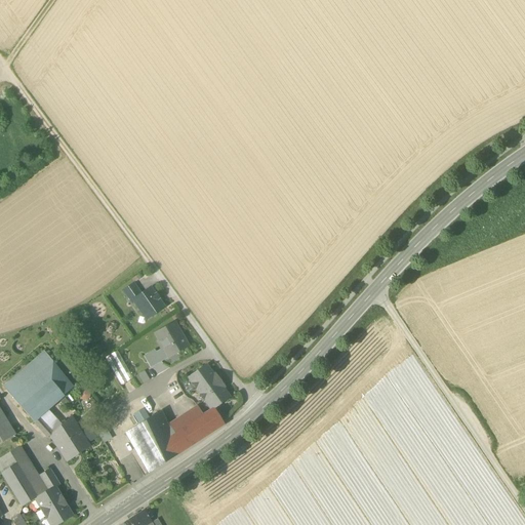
[(123,292),(130,304),(133,301),(132,300),(140,295),(133,285),(123,292)]
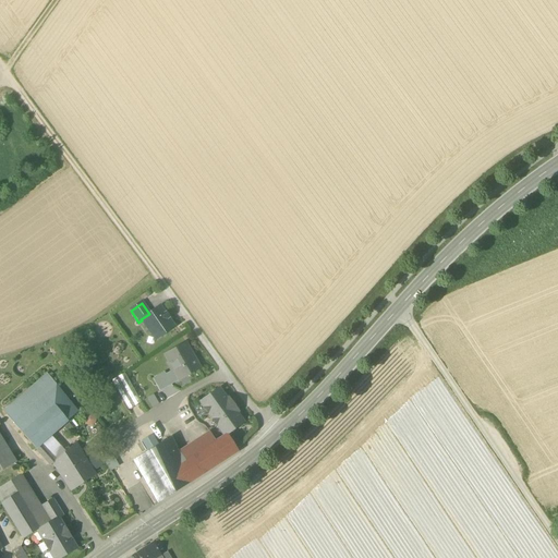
[(156,332),(159,338),(174,327),(159,306),(149,314),(141,319),(142,320),(152,335),(156,332)]
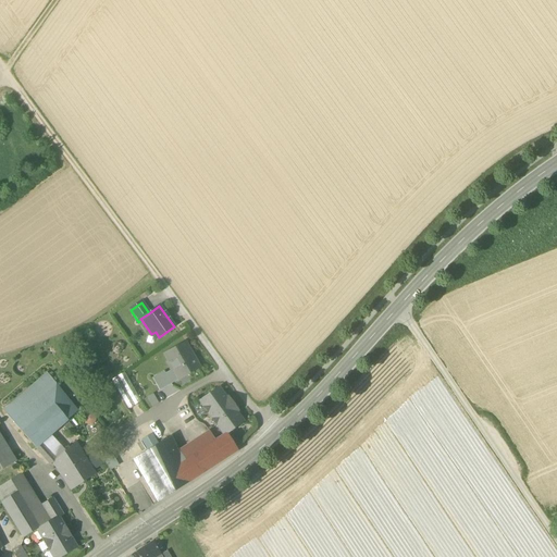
[(173,370),(178,380),(199,368),(194,358),(192,359),(184,345),(185,344),(185,343),(164,355),(173,370)]
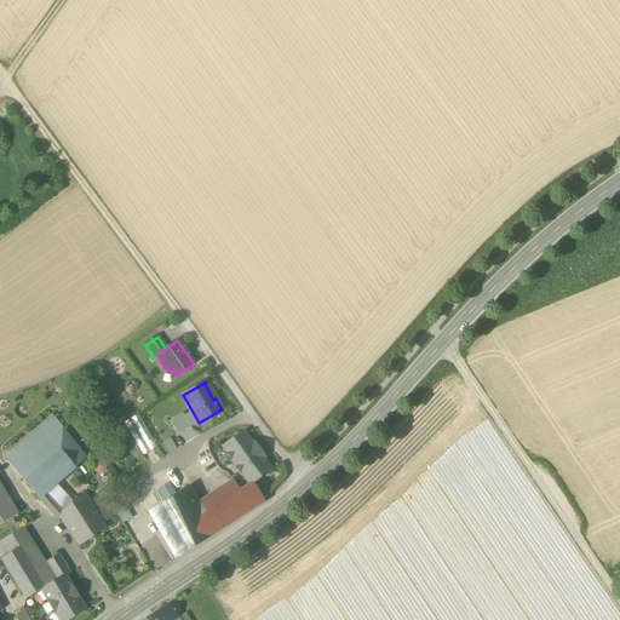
[(213,400),(216,399),(206,383),(205,384),(213,400)]
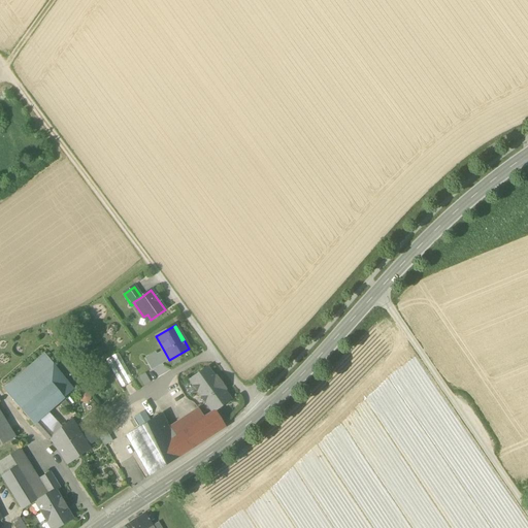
[(156,355),(162,364),(169,360),(164,351),(156,355)]
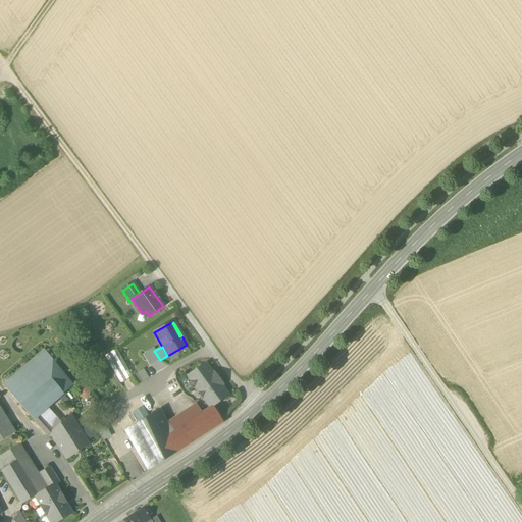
[(2,384),(12,395),(52,361),(44,349),(2,384)]
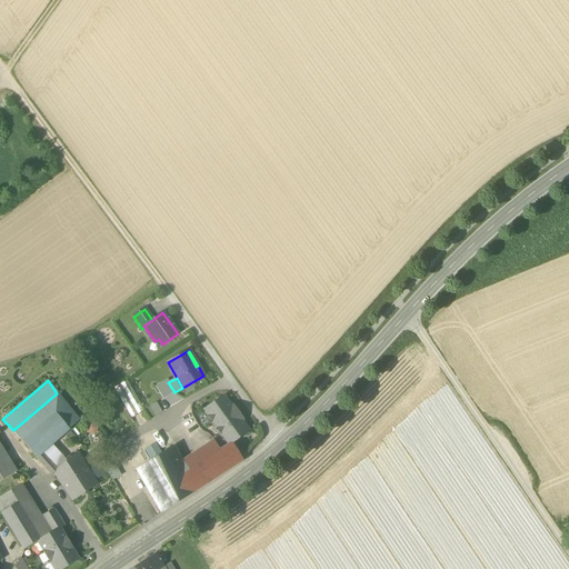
[(156,387),(162,399),(175,392),(168,382),(168,380),(156,387)]
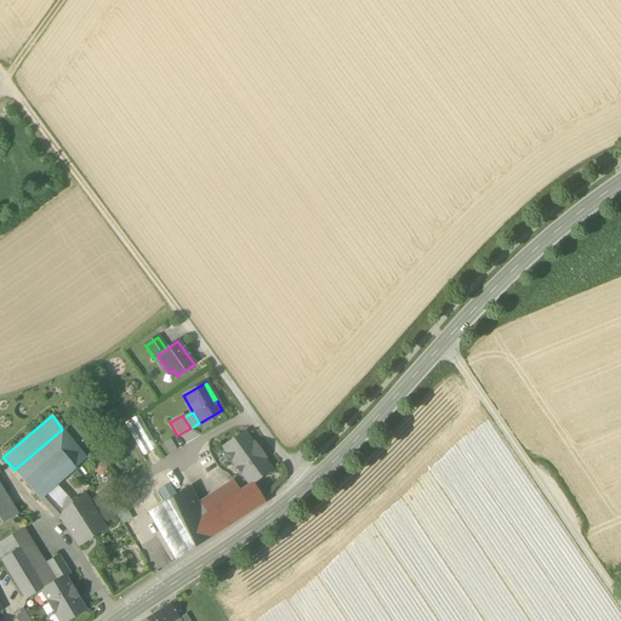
[(126,427),(142,456),(157,448),(138,416),(124,425),(126,427)]
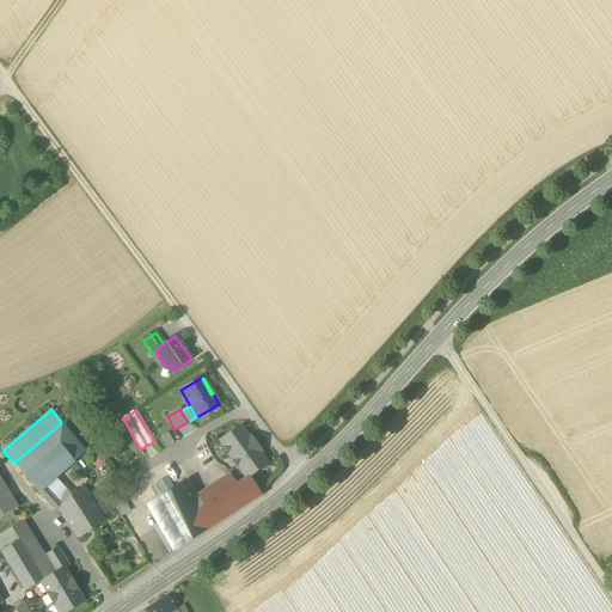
[(14,463),(38,491),(46,487),(56,477),(85,452),(61,423),(14,463)]
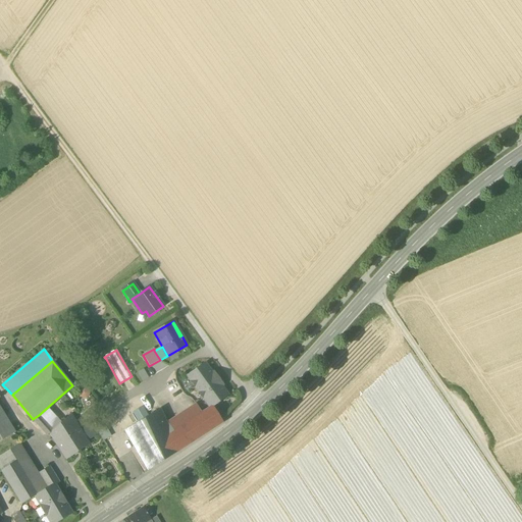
[(210,407),(210,408),(212,406),(227,396),(220,385),(222,384),(214,373),(212,374),(205,363),(188,376),(210,407)]
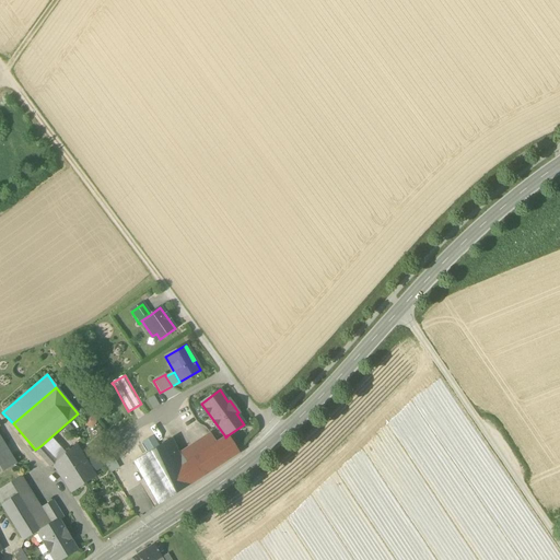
[(153,396),(147,399),(152,410),(160,406),(153,396)]
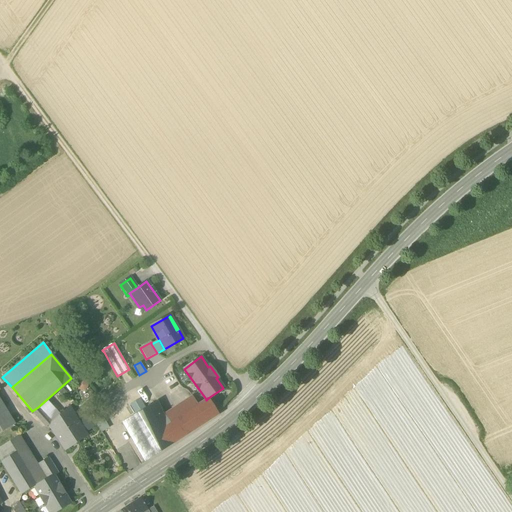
[(164,413),(175,442),(186,435),(176,419),(198,405),(192,395),(164,413)]
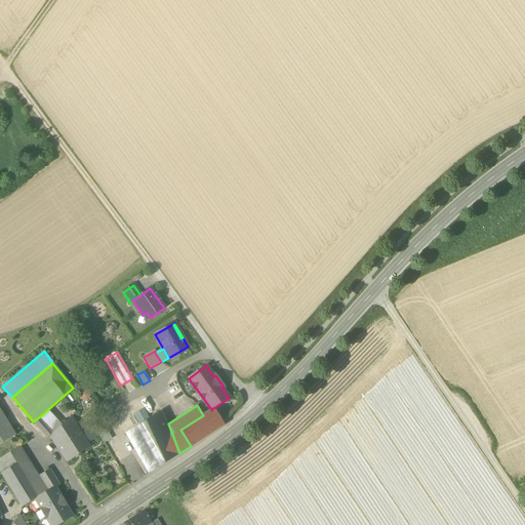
[(180,430),(191,446),(224,425),(221,420),(213,408),(211,410),(211,409),(203,415),(180,430)]
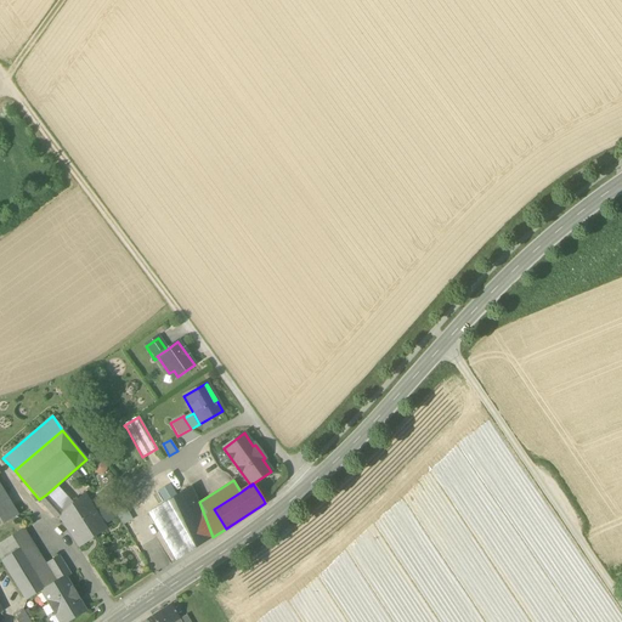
[(0,526),(18,516),(0,485),(0,526)]
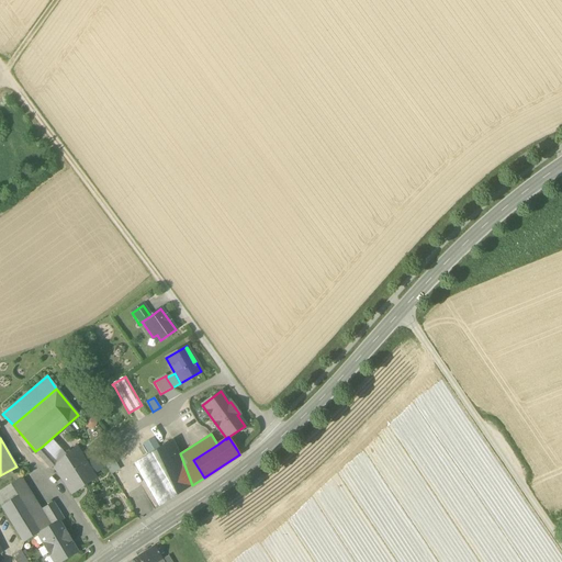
[(52,438),(42,447),(49,456),(56,463),(66,456),(52,438)]
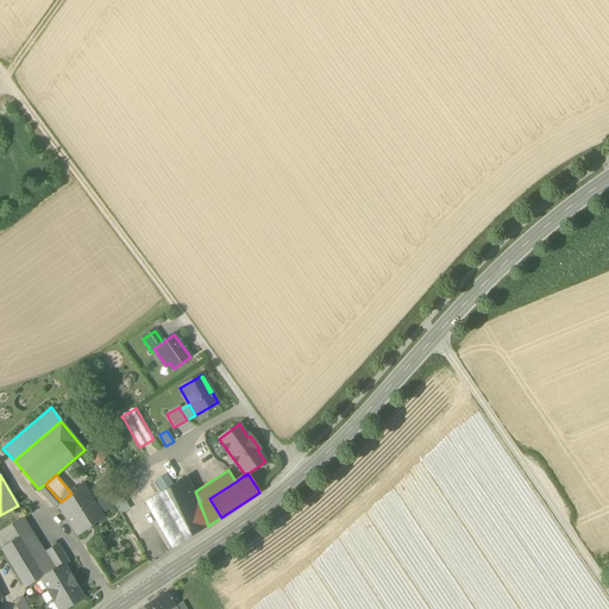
[(167,475),(154,482),(161,493),(173,485),(167,475)]
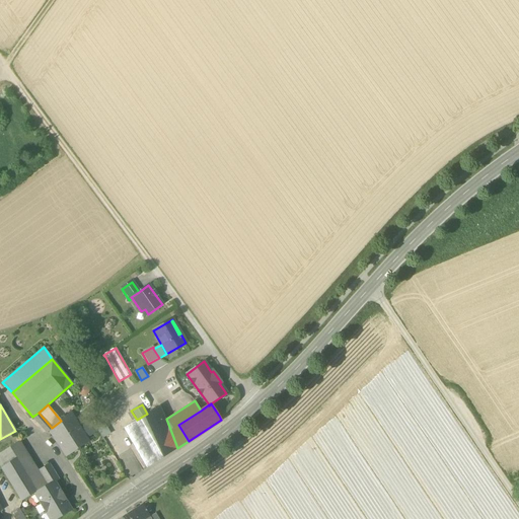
[(146,468),(146,469),(147,468),(177,448),(170,430),(166,419),(160,405),(147,414),(137,420),(123,429),(146,468)]
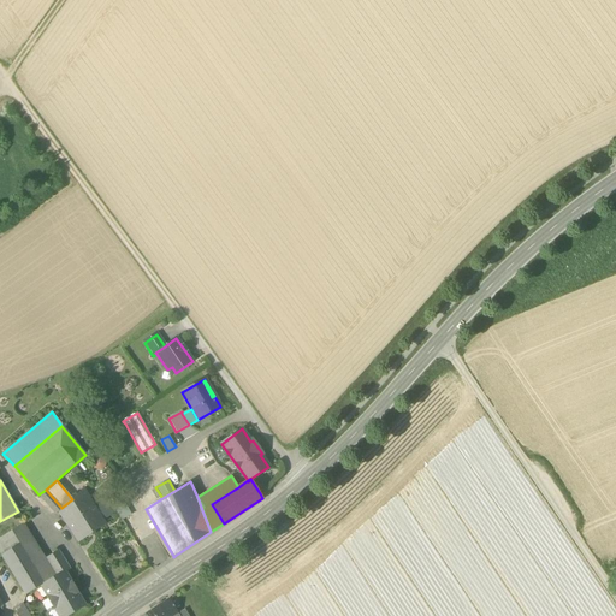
[(46,490),(39,495),(47,505),(54,499),(46,490)]
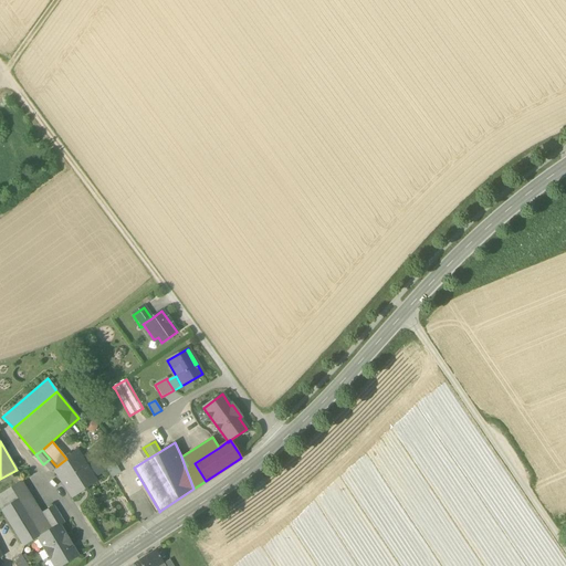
[(54,470),(72,496),(95,481),(94,480),(86,468),(75,450),(66,459),(56,467),(54,469),(54,470)]
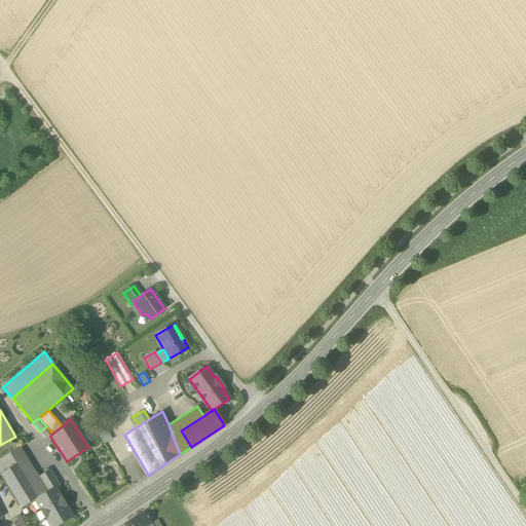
[(46,426),(40,431),(47,439),(50,436),(52,434),(46,426)]
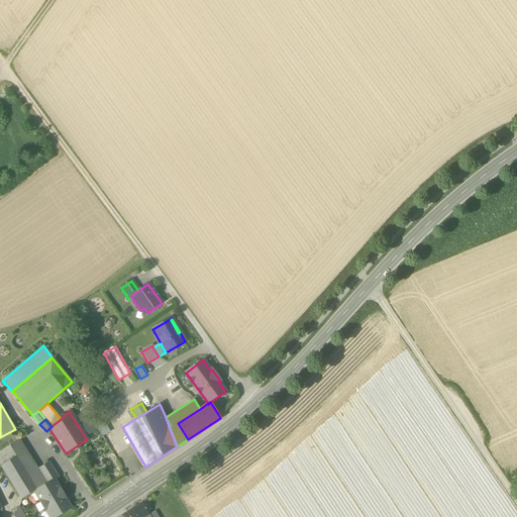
[(103,420),(96,425),(103,436),(110,432),(103,420)]
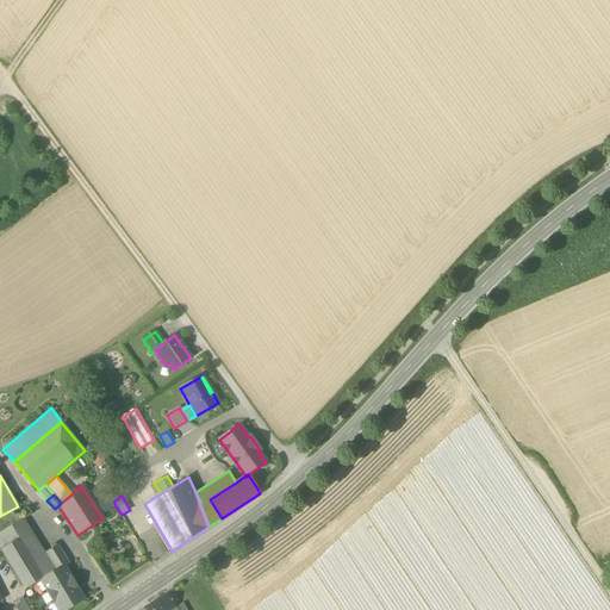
[(104,497),(93,504),(101,517),(112,510),(104,497)]
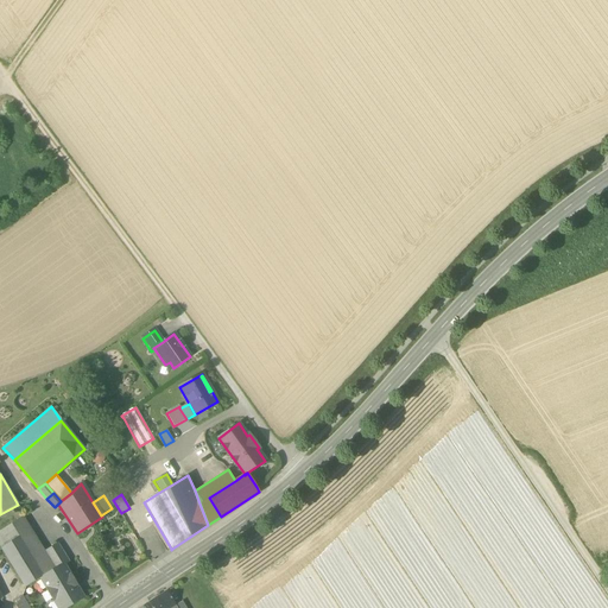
[(0,532),(0,545),(1,548),(19,537),(33,559),(35,559),(45,552),(45,551),(24,518),(0,532)]
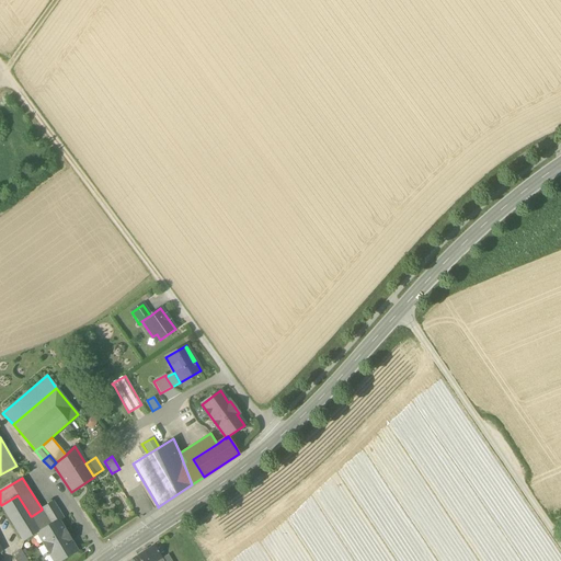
[(37,534),(41,531),(32,516),(31,516),(18,495),(1,505),(24,542),(37,534)]
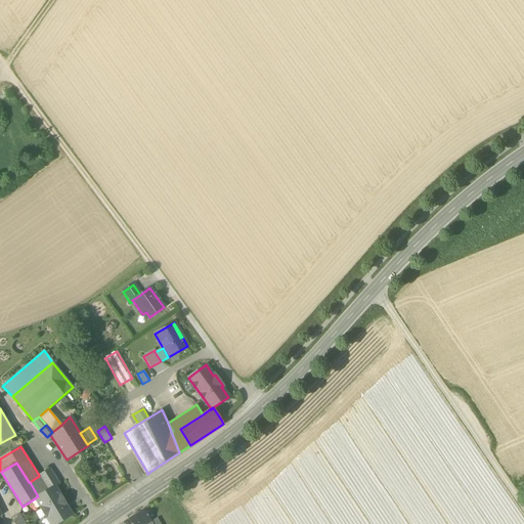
[(39,476),(48,490),(55,486),(55,487),(59,485),(49,469),(39,475),(39,476)]
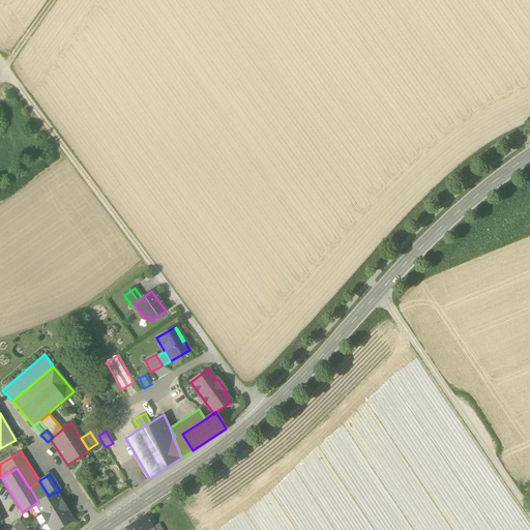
[(39,481),(30,488),(38,502),(49,496),(39,481)]
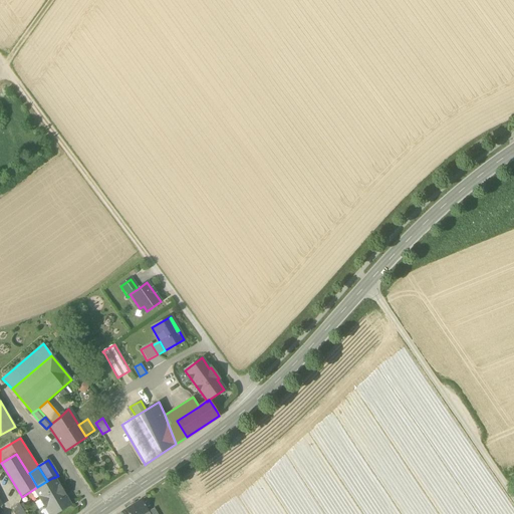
[(45,508),(48,513),(55,513),(70,505),(65,496),(66,496),(63,491),(60,486),(59,486),(54,478),(54,477),(47,481),(37,487),(34,489),(39,498),(45,508)]
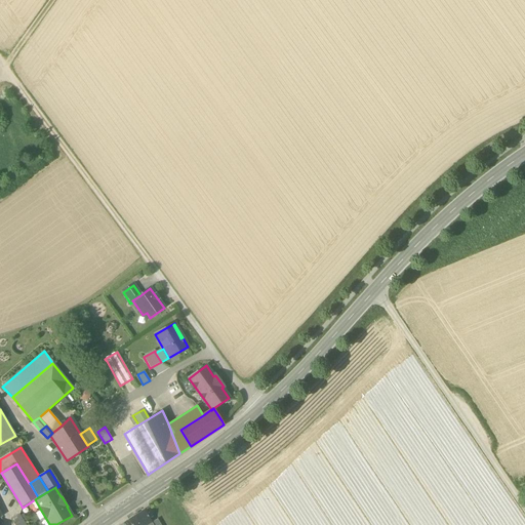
[(153,524),(152,523),(144,511),(128,520),(131,524),(153,524)]
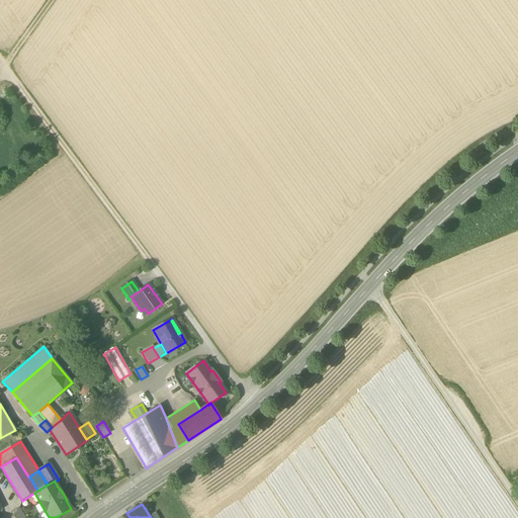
[(24,517),(19,508),(12,512),(14,515),(13,516),(13,517),(24,517)]
